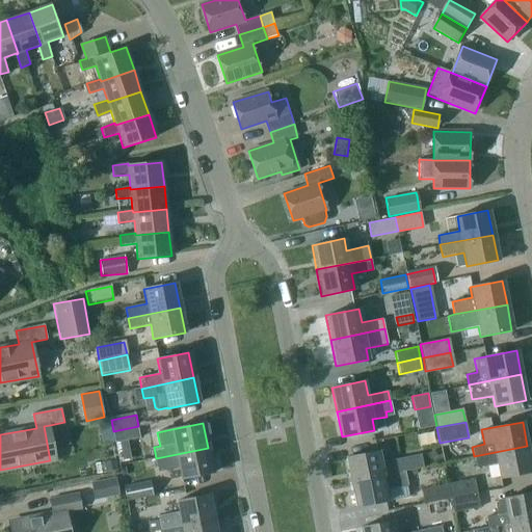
[(138,426),(113,431),(115,443),(140,439),(138,426)]
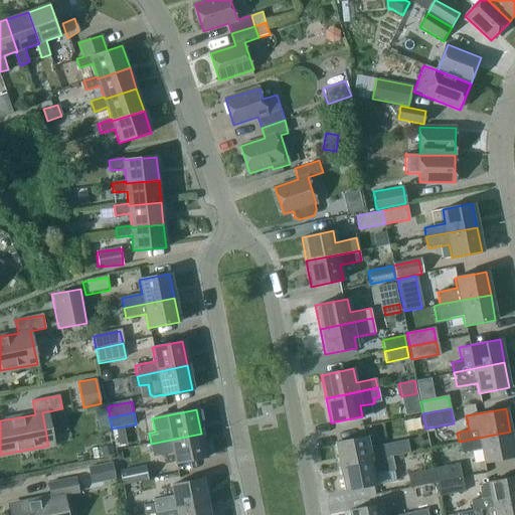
[(514,457),(510,432),(459,442),(461,453),(481,450),(484,463),(514,457)]
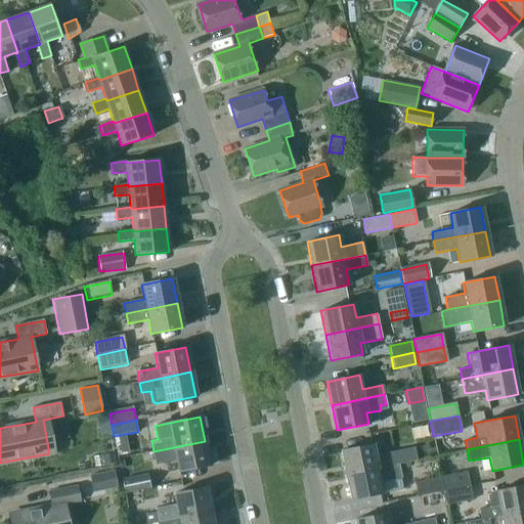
[(205,441),(154,451),(156,462),(176,457),(178,472),(210,466),(205,441)]
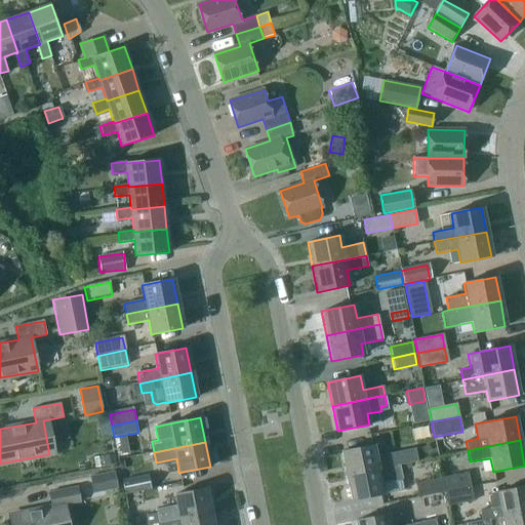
[(341,451),(347,475),(399,465),(397,455),(376,459),(373,445),(341,451)]
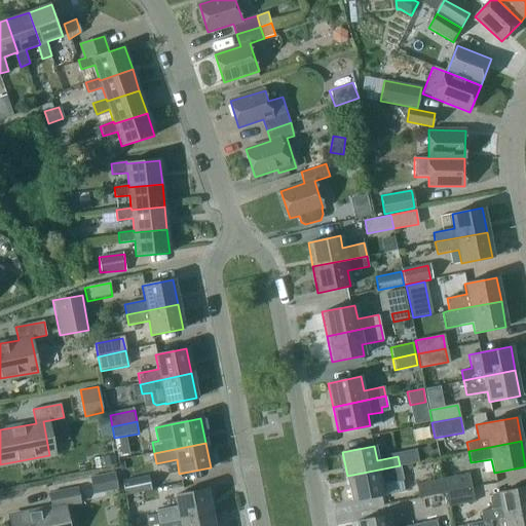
[(400,465),(347,476),(351,501),(384,495),(382,484),(403,481),(400,465)]
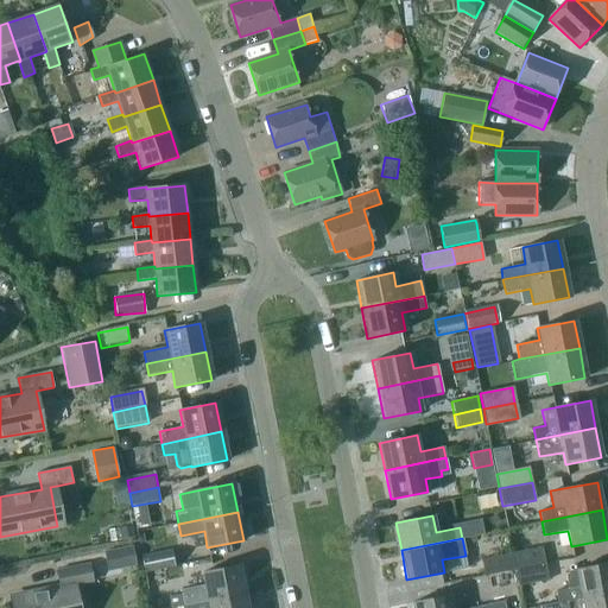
[(103,551),(108,571),(137,565),(132,544),(103,551)]
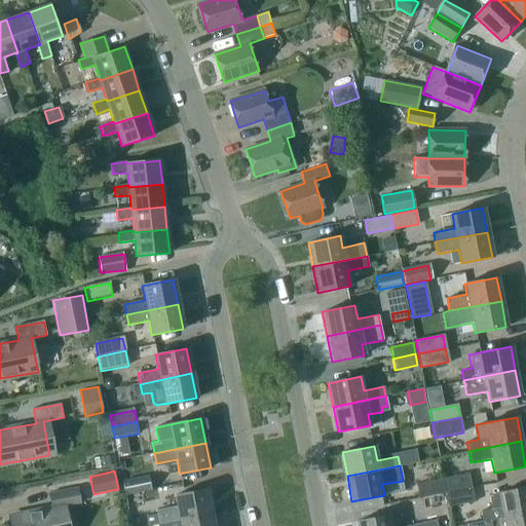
[(467,475),(443,480),(446,492),(471,487),(467,475)]
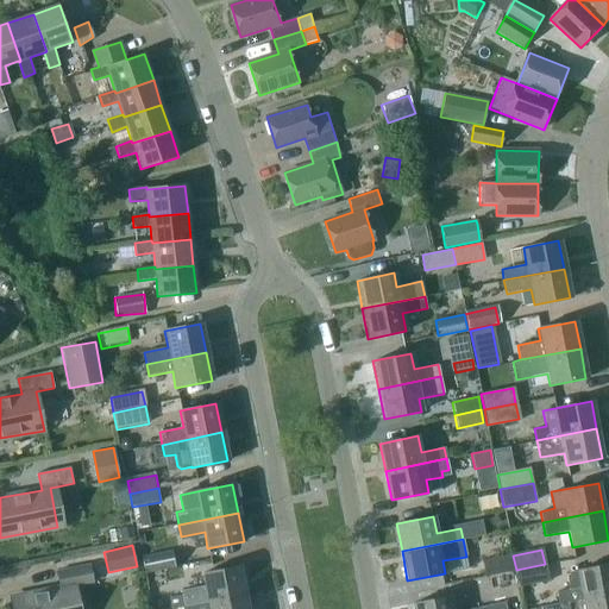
[(144,573),(168,570),(174,569),(174,567),(171,556),(143,560),(144,573)]
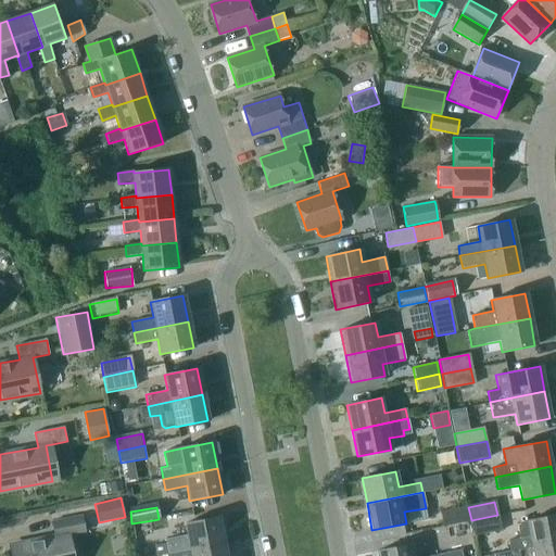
[(443,527),(469,522),(471,520),(468,507),(441,512),(443,527)]
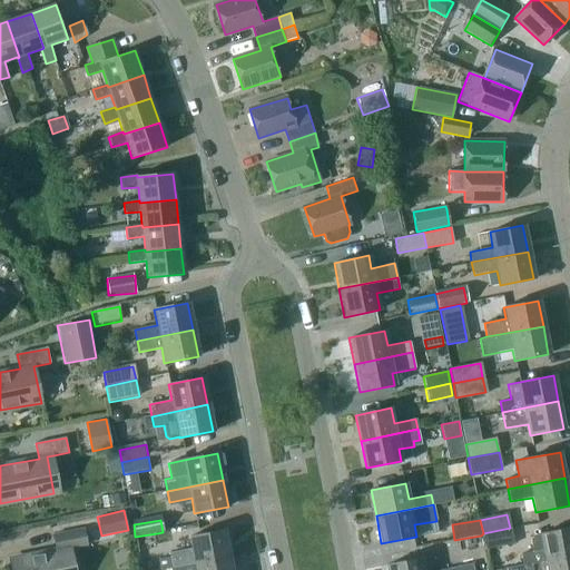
[(483,533),(481,536),(484,550),(512,544),(510,528),(483,533)]
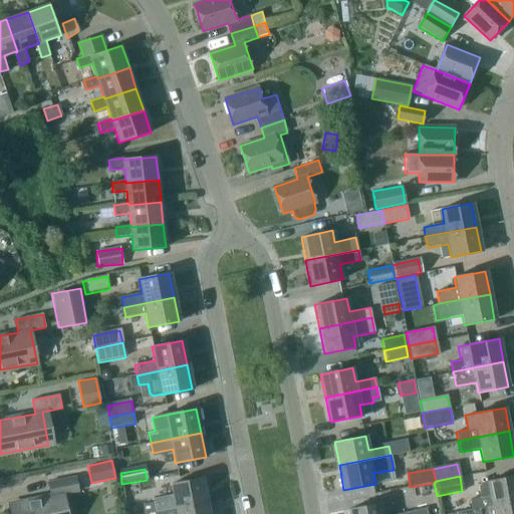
[(469,500),(471,509),(513,500),(513,476),(481,483),(479,486),(481,497),(469,500)]
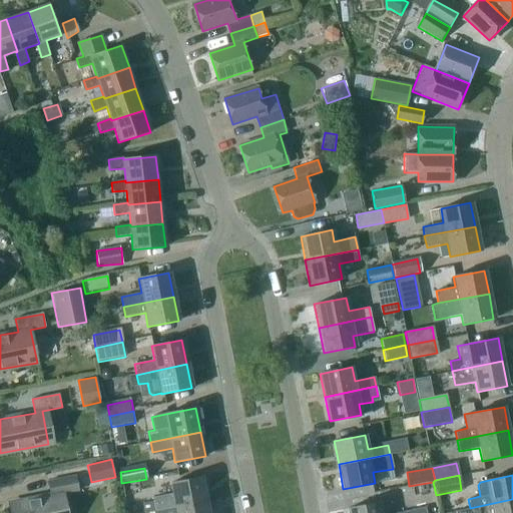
[(50,495),(8,503),(10,512),(61,512),(58,494),(63,493),(78,490),(75,476),(48,481),(50,495)]
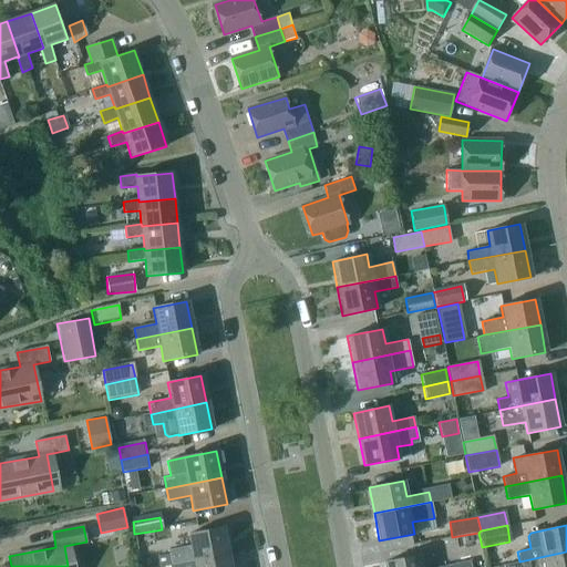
[(193,549),(168,554),(171,565),(228,554),(223,527),(189,534),(193,549)]
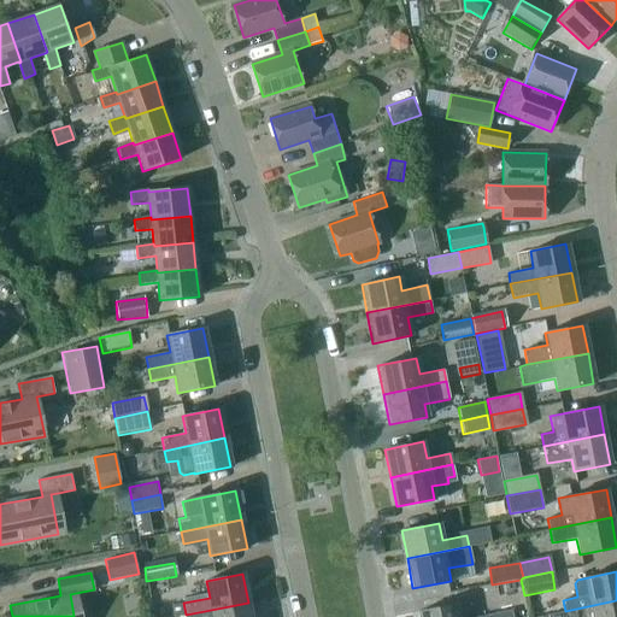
[(616,616),(616,600),(565,611),(566,616),(616,616)]
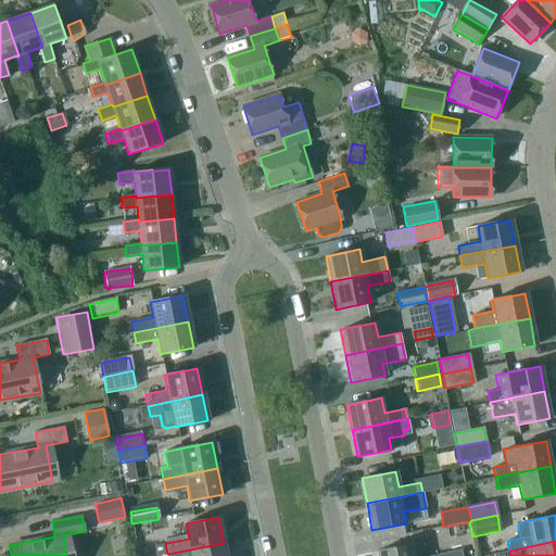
[(165,543),(154,545),(155,555),(156,555),(167,554),(165,543)]
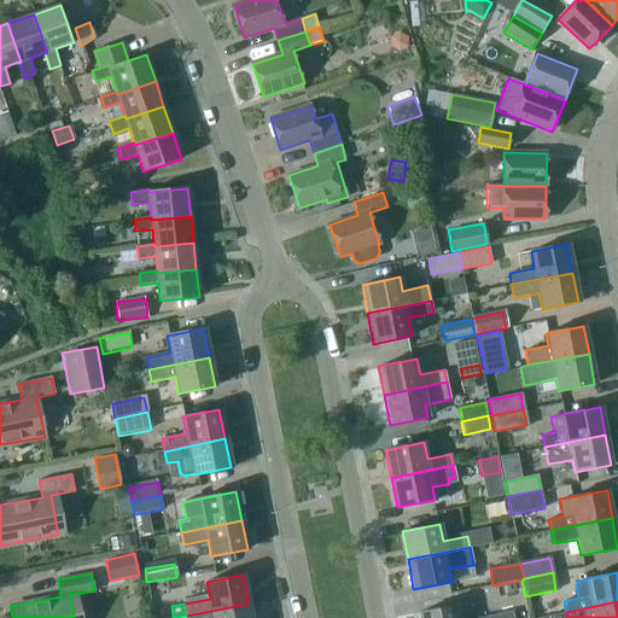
[(251,617),(249,604),(186,616),(186,617),(251,617)]
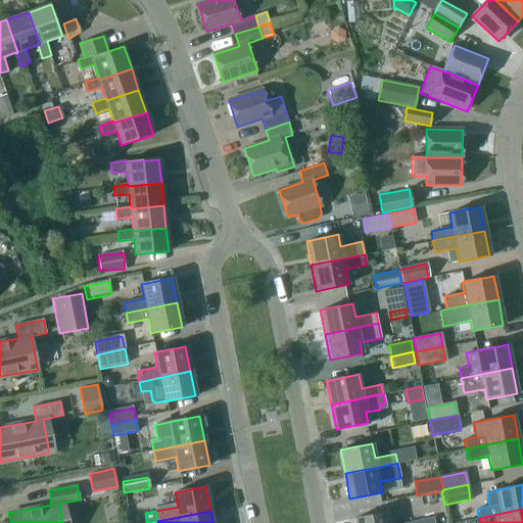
[(433,522),(432,518),(405,522),(387,522),(386,512),(354,519),(354,522),(433,522)]
